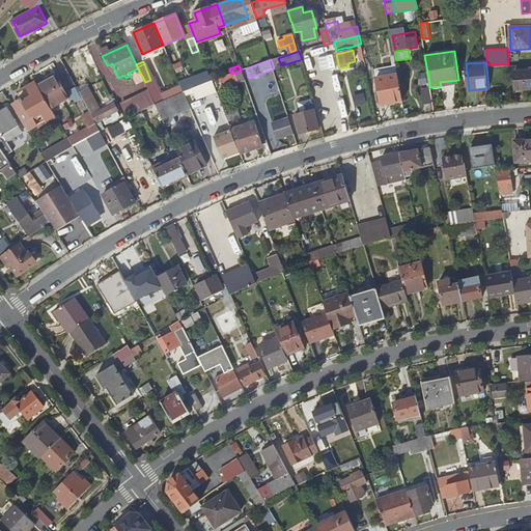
[(514,72),(515,90),(530,88),(530,66),(529,67),(529,71),(514,72)]
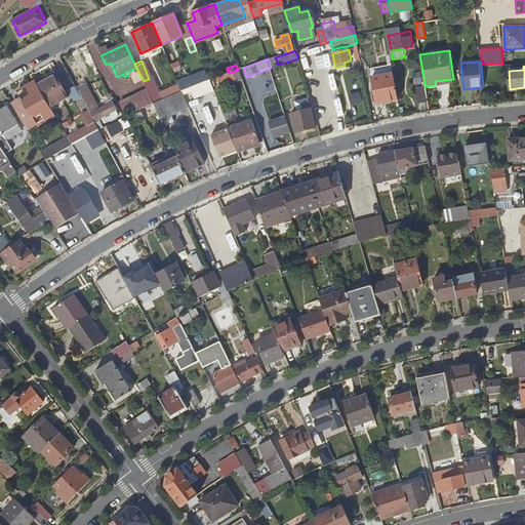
[(207,75),(209,80),(216,77),(224,75),(221,70),(207,75)]
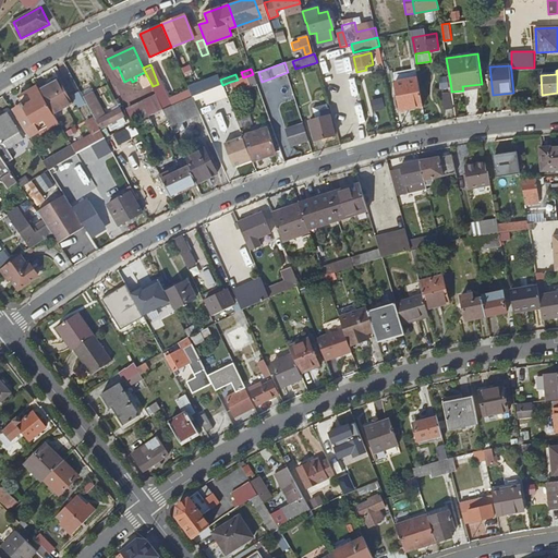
[(250,87),(246,76),(243,77),(238,80),(230,82),(234,93),(250,87)]
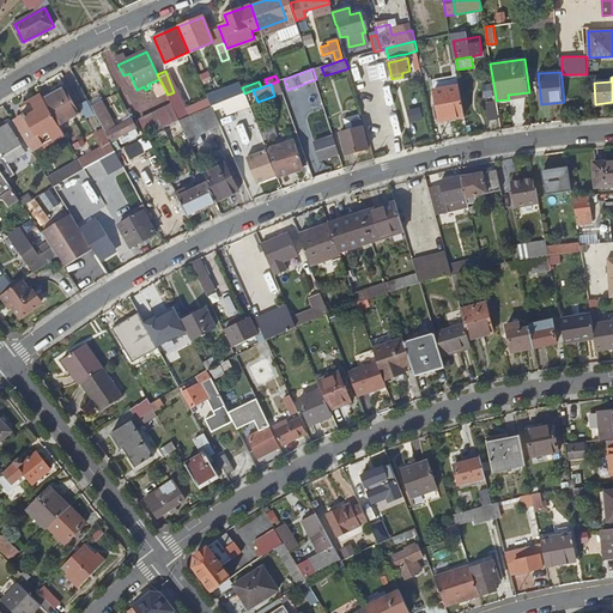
[(466,116),(460,85),(435,90),(442,121),(466,116)]
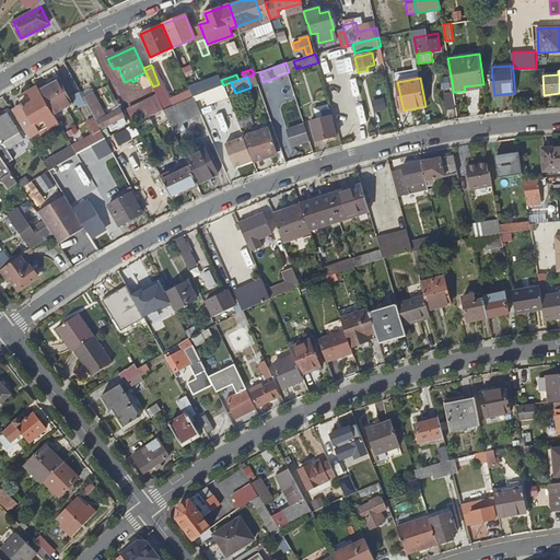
[(39,92),(54,115),(72,105),(59,81),(39,92)]
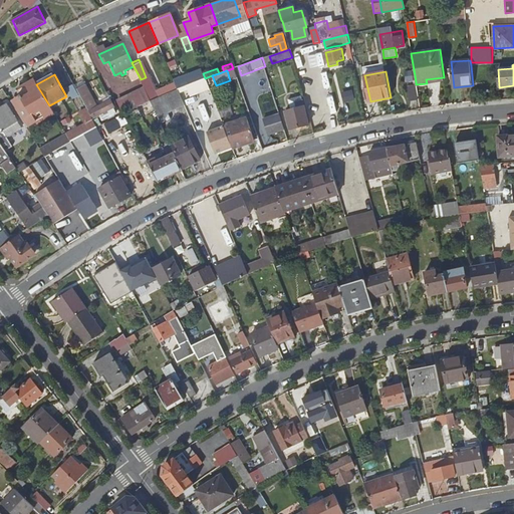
[(416,82),(415,75),(407,76),(409,83),(416,82)]
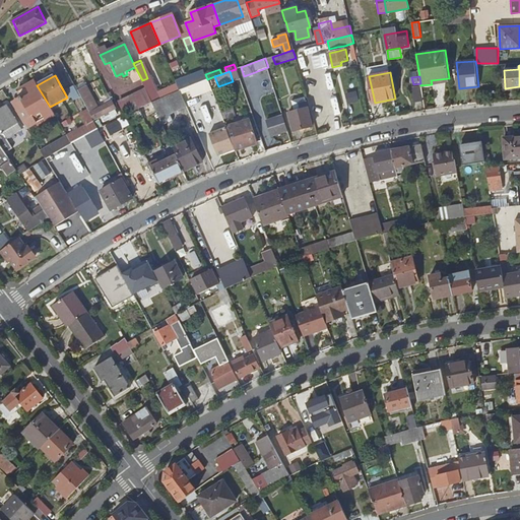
[(22,93),(37,85),(35,82),(17,91),(20,98),(23,95),(22,93)]
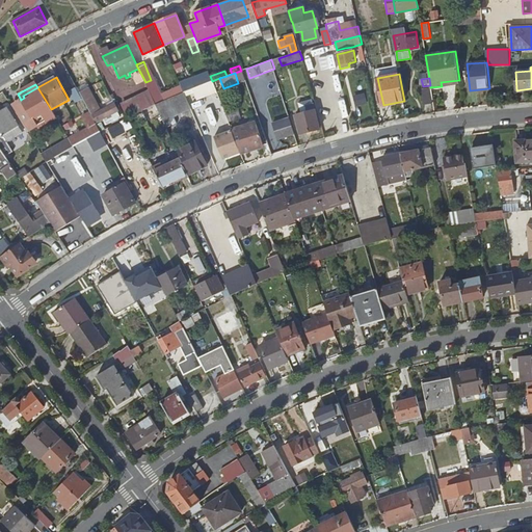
[(53,113),(51,109),(37,87),(23,96),(24,98),(21,100),(23,102),(12,108),(25,129),(28,128),(30,131),(37,127),(35,123),(53,113)]
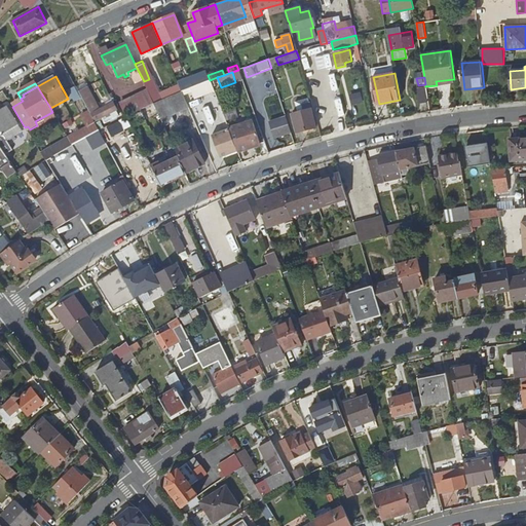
[(428,102),(425,86),(417,88),(419,103),(428,102)]
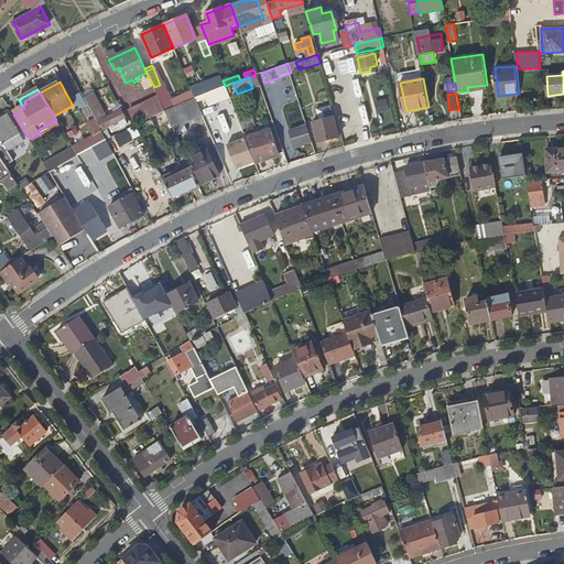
[(97,118),(104,115),(93,94),(86,98),(97,118)]
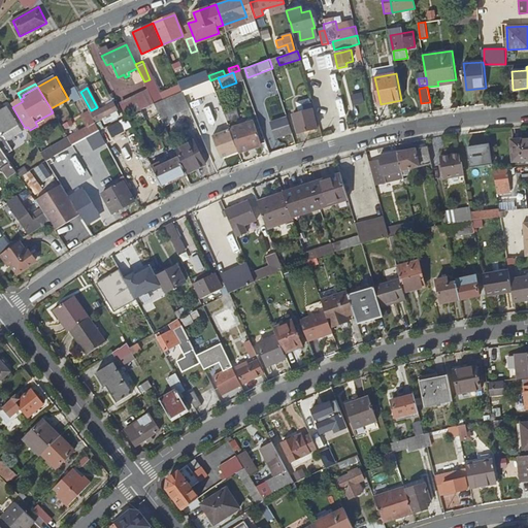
[(183,92),(155,104),(159,114),(171,109),(173,114),(190,108),(183,92)]
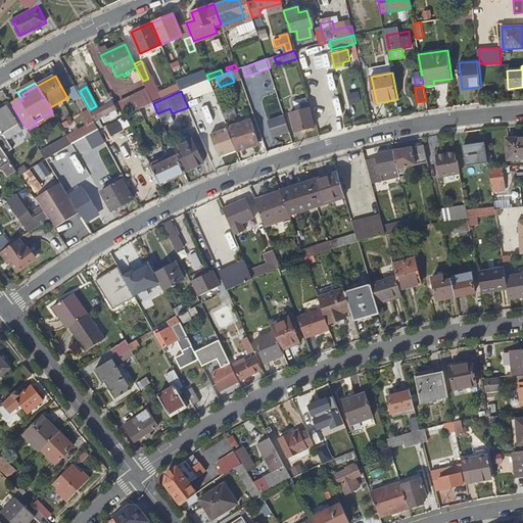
[(350,103),(362,101),(360,93),(349,94),(350,103)]
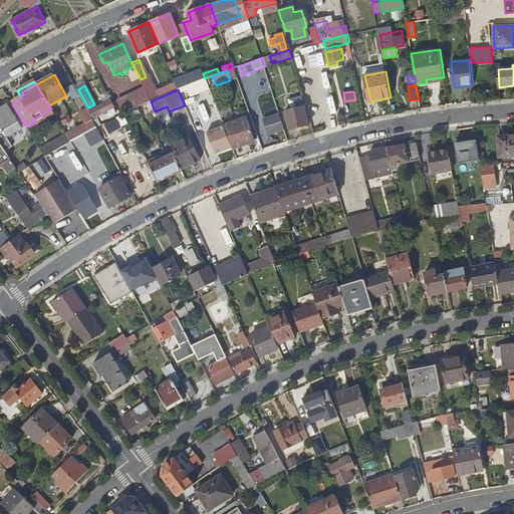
[(126,97),(116,102),(122,114),(151,101),(147,93),(130,101),(126,97)]
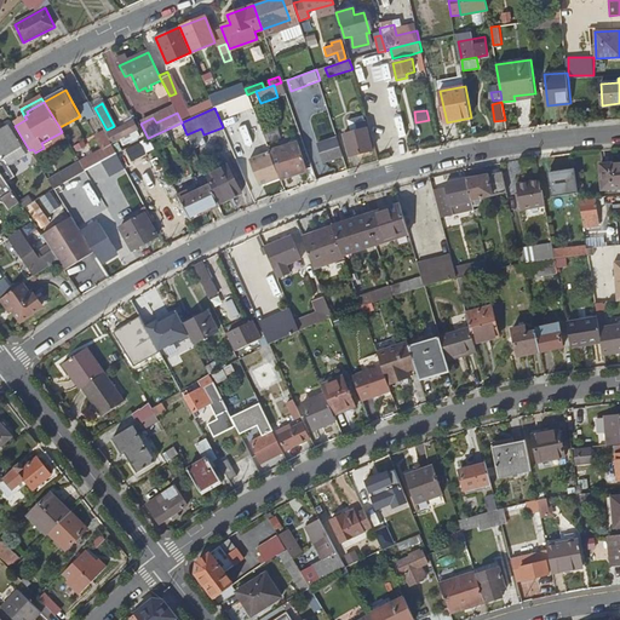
[(132,120),(116,128),(121,138),(137,130),(132,120)]
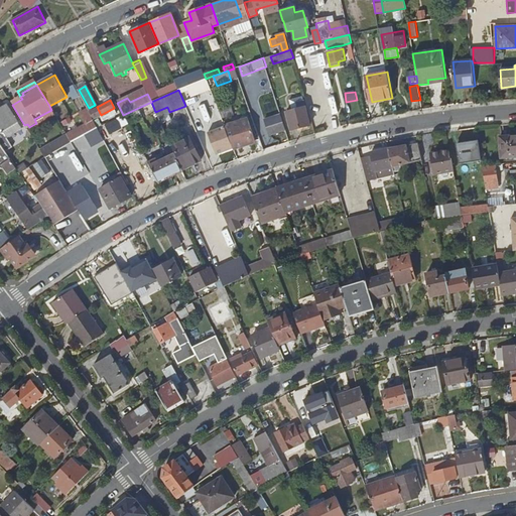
[(287,117),(290,130),(296,129),(296,126),(299,125),(299,128),(310,125),(303,100),(289,104),(291,112),(292,115),(287,117)]
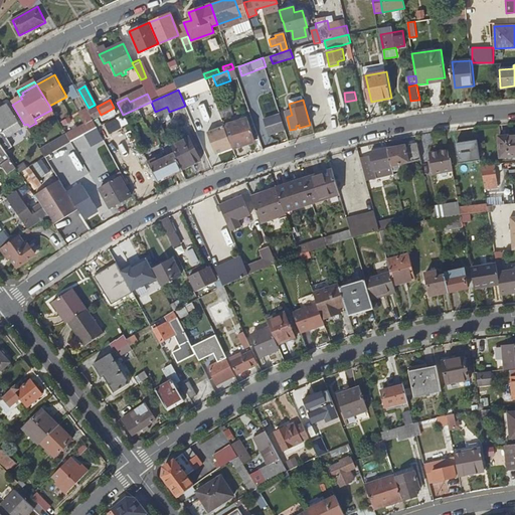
[(0,132),(17,122),(6,105),(0,108),(0,132)]
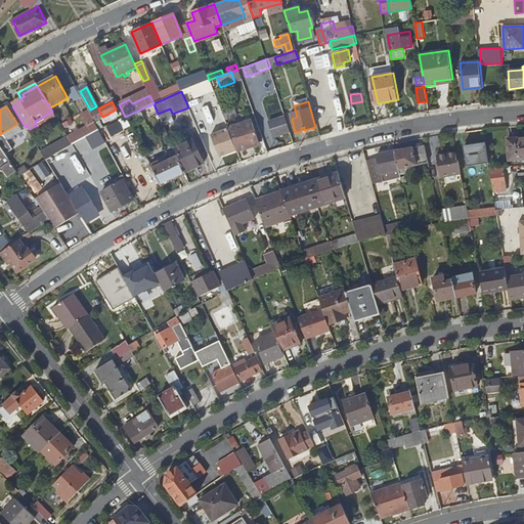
[(102,117),(98,108),(96,106),(90,110),(95,120),(102,117)]
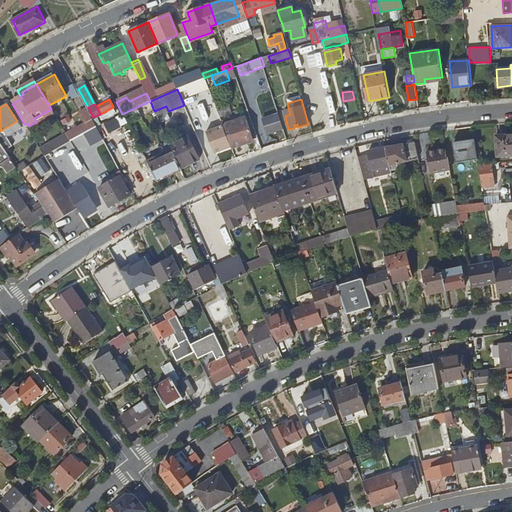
[(66,135),(70,141),(96,127),(87,110),(80,114),(85,124),(66,135)]
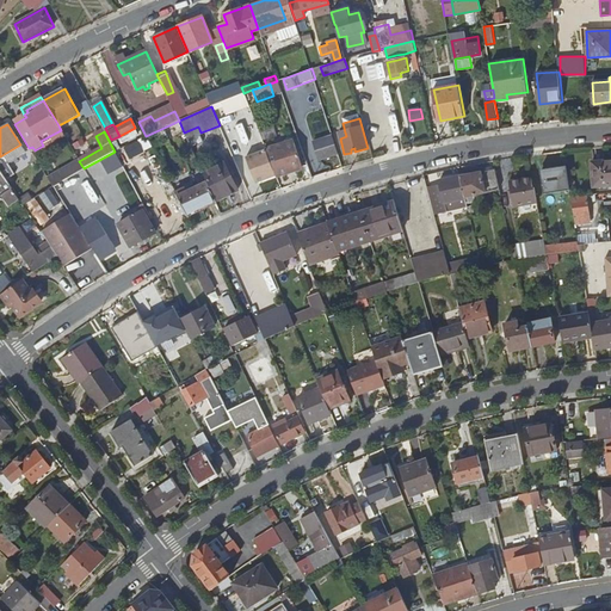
[(319,159),(338,153),(332,135),(313,141),(319,159)]
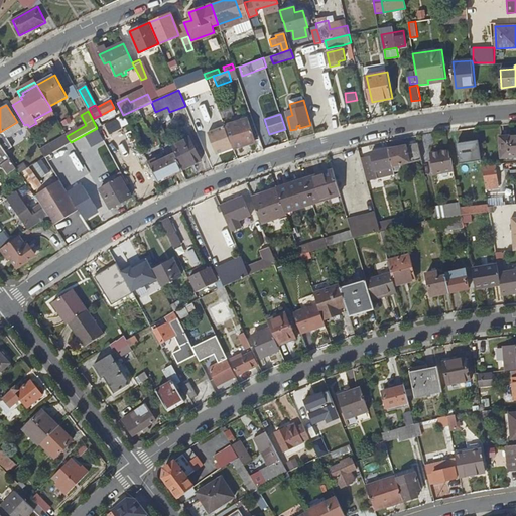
[(225,126),(233,147),(255,139),(247,117),(246,115),(243,115),(241,116),(240,118),(240,121),(225,126)]
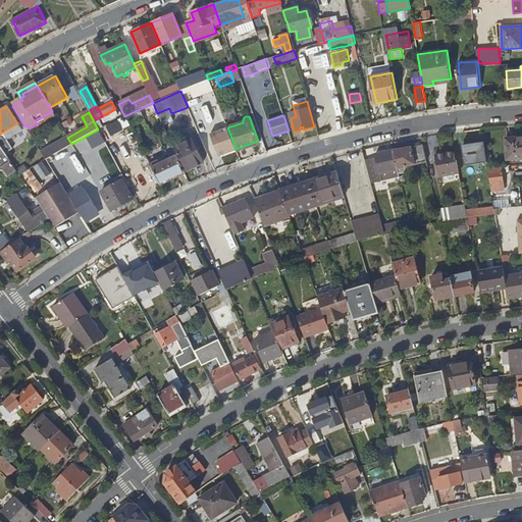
[(113,138),(127,133),(123,118),(108,123),(113,138)]
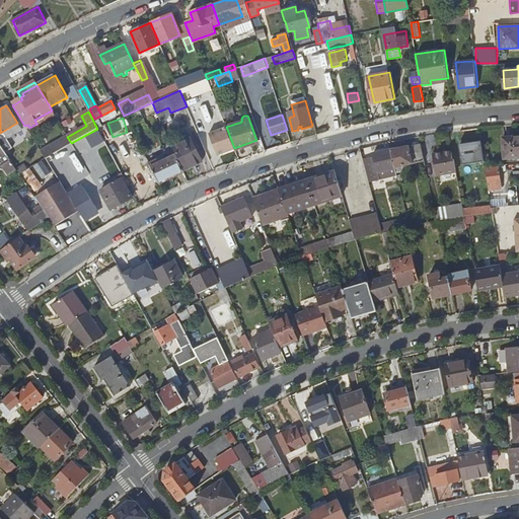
[(254,122),(258,134),(268,131),(264,119),(254,122)]
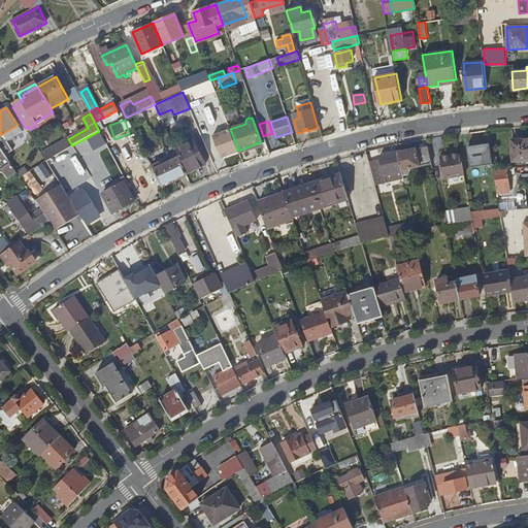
[(230,129),(212,135),(220,155),(222,158),(228,156),(238,151),(230,129)]
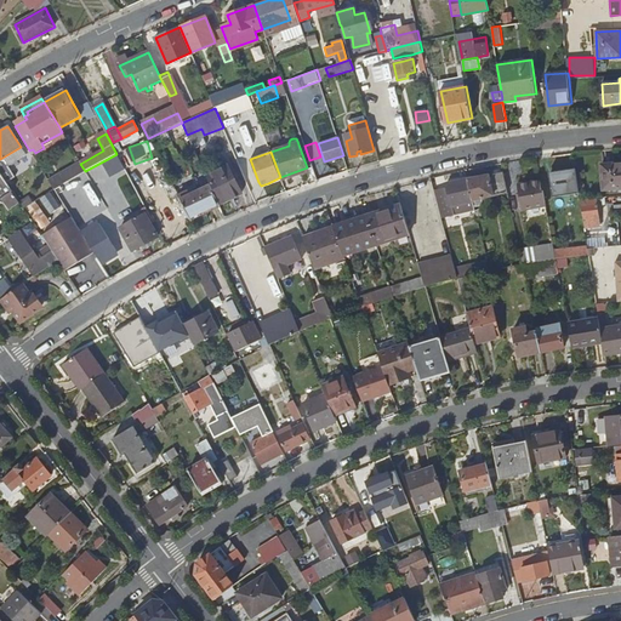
[(209,172),(222,201),(244,192),(231,163),(209,172)]
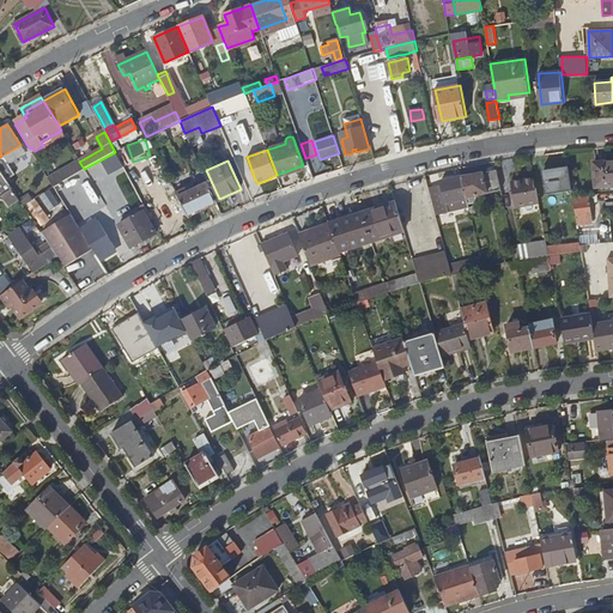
[(612,162),(594,164),(596,188),(612,187),(612,162)]
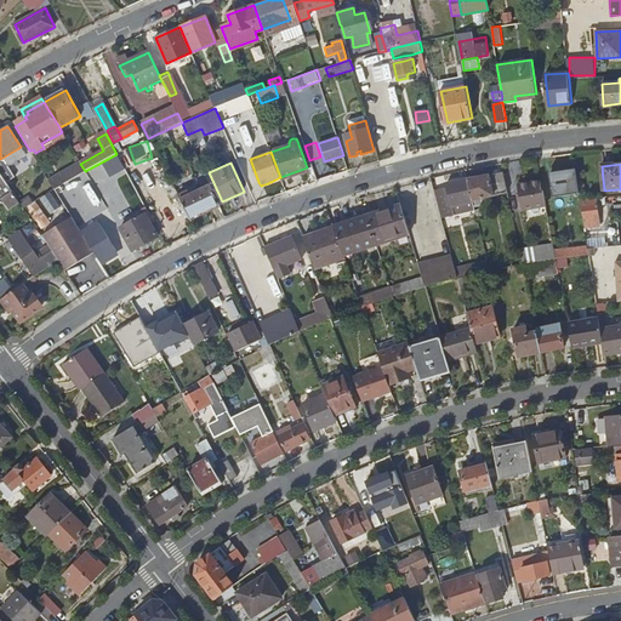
[(547,170),(551,192),(574,188),(570,170),(562,171),(562,167),(547,170)]
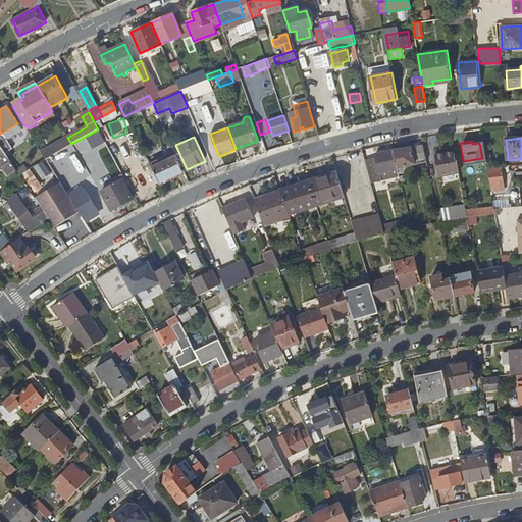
[(405,167),(426,162),(423,146),(421,146),(421,144),(415,145),(415,147),(393,151),(398,171),(399,173),(405,172),(405,167)]
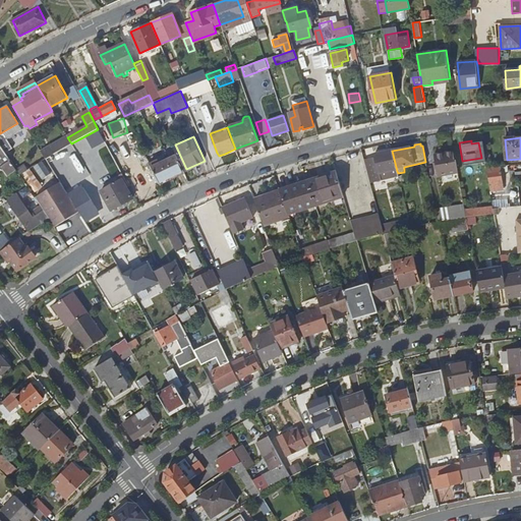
[(0,169),(11,162),(0,146),(0,169)]
